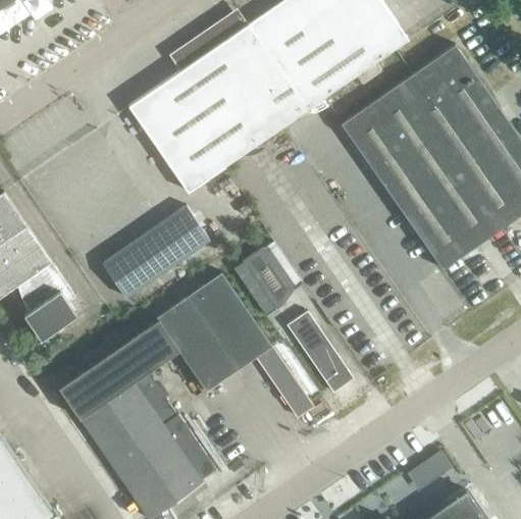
[(179,73),(129,108),(148,135),(188,193),(408,41),(379,0),(285,0),(248,27),(179,73)]
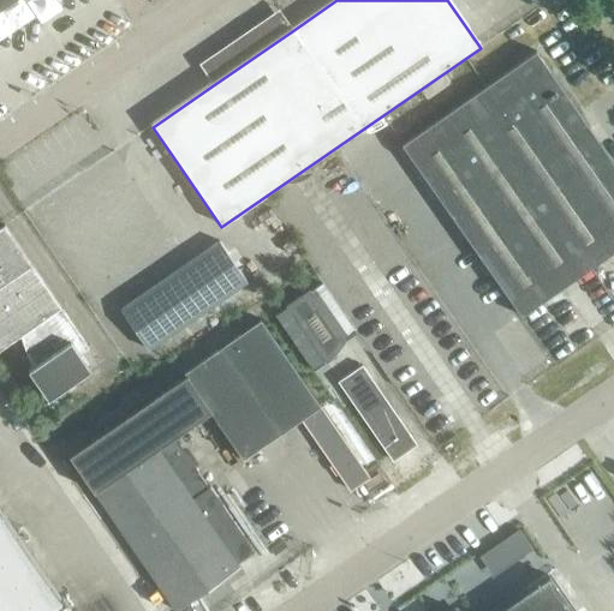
[(588,270),(613,252),(613,167),(577,114),(535,53),(482,90),(401,145),(520,317),(588,270)]
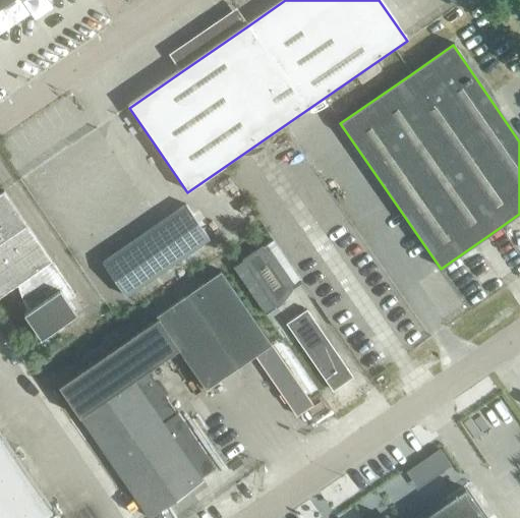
[(66,302),(74,297),(4,193),(0,195),(0,297),(17,287),(26,312),(22,315),(40,341),(76,317),(66,302)]
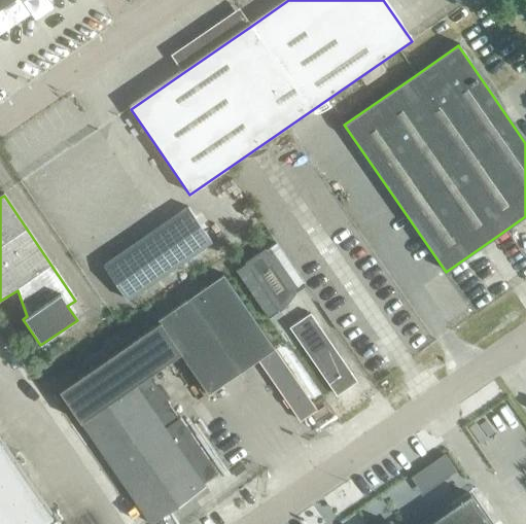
[(210,243),(186,209),(102,267),(125,301),(210,243)]
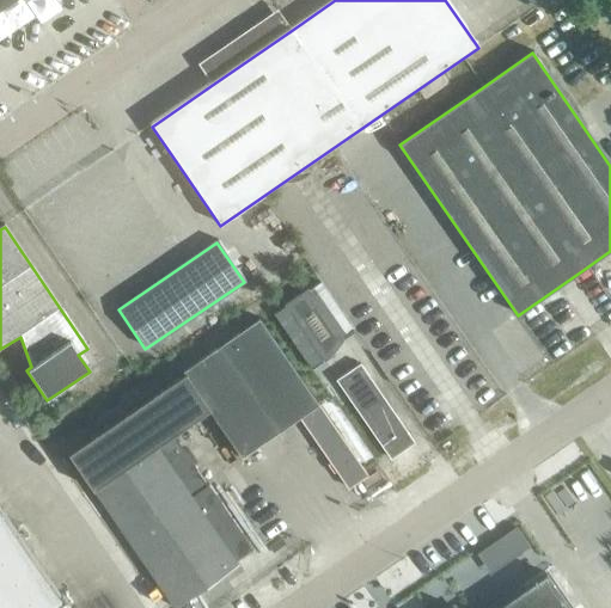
[(300,274),(310,288),(283,306),(285,307),(272,317),(311,373),(328,361),(343,342),(342,341),(354,332),(310,268),(300,274)]
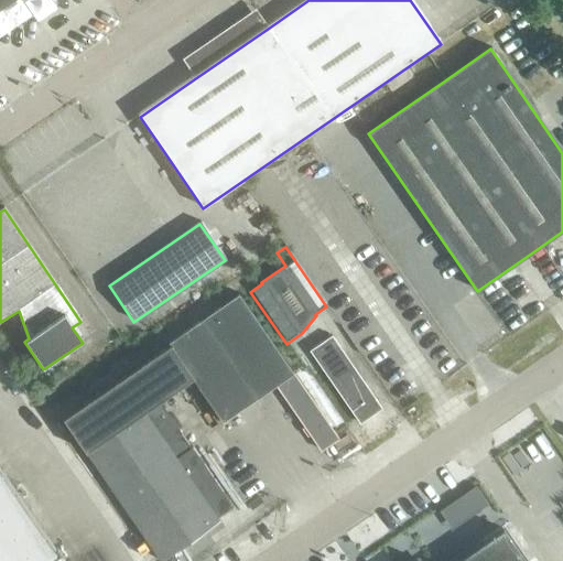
[(161,354),(183,386),(193,379),(224,423),(277,387),(320,451),(334,441),(239,295),(199,323),(202,325),(161,354)]
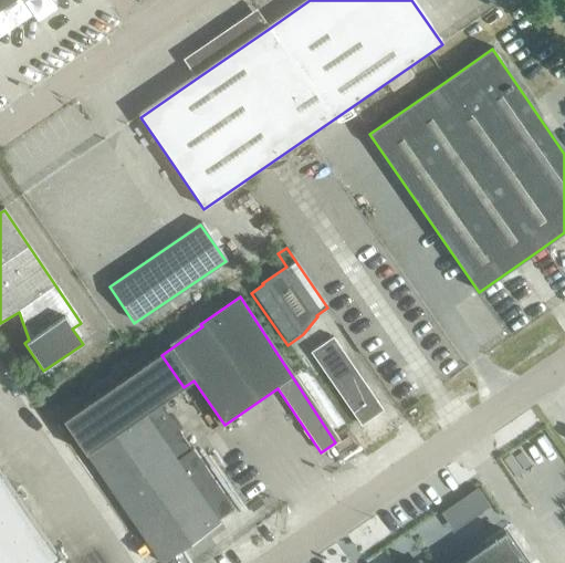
[(333,337),(311,353),(361,426),(384,410),(333,337)]
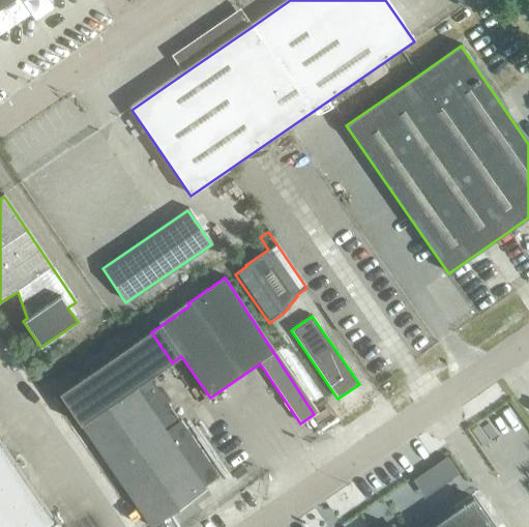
[(151,332),(60,394),(82,426),(78,428),(88,443),(92,440),(153,525),(205,490),(204,488),(218,477),(150,378),(172,362),(151,332)]
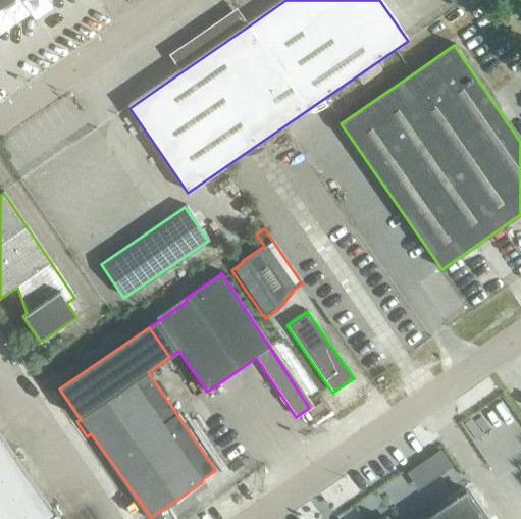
[(63,518),(0,428),(0,518),(63,518)]
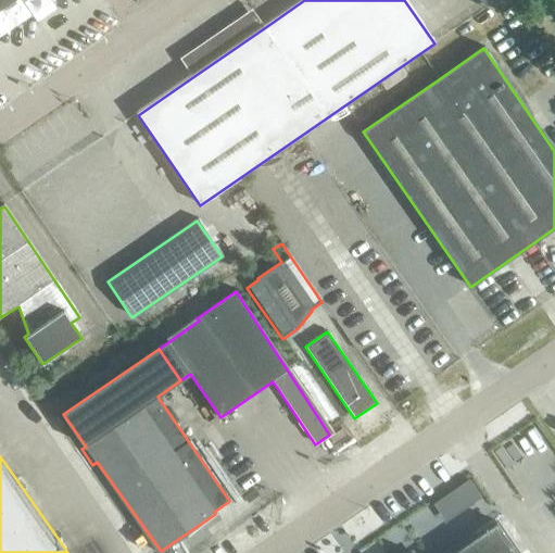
[(467,481),(454,490),(466,507),(479,499),(467,481)]
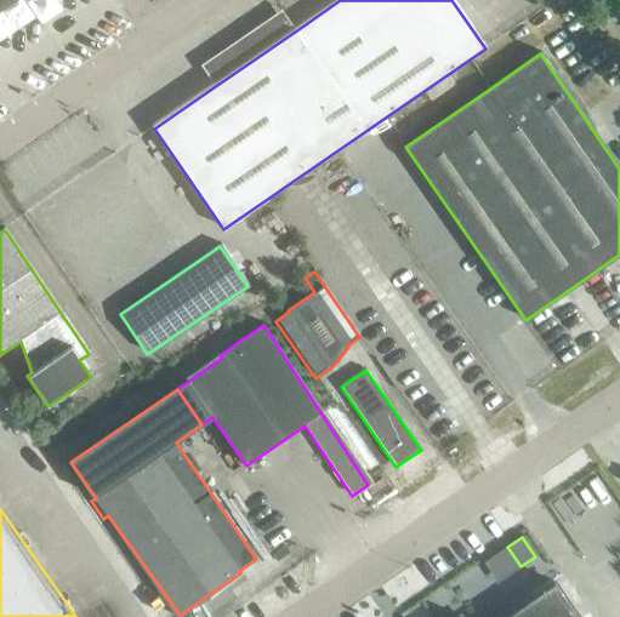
[(461,616),(460,615),(458,616),(578,616),(553,581),(500,616),(461,616)]
